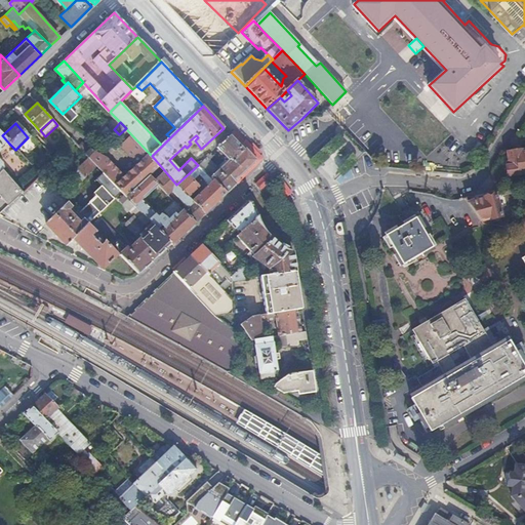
[(90,159),(97,167),(104,173),(121,193),(122,193),(125,197),(148,175),(159,164),(152,156),(128,131),(117,143),(136,163),(124,174),(105,154),(86,144),(80,149),(90,159)]
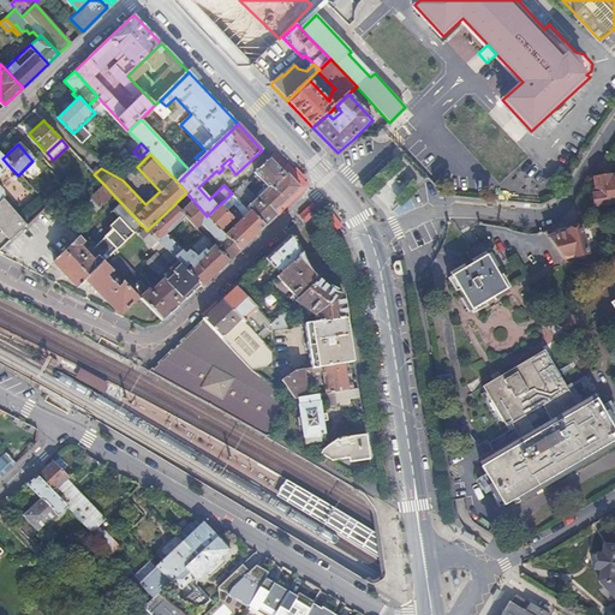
[(0,155),(0,179),(11,168),(3,159),(0,155)]
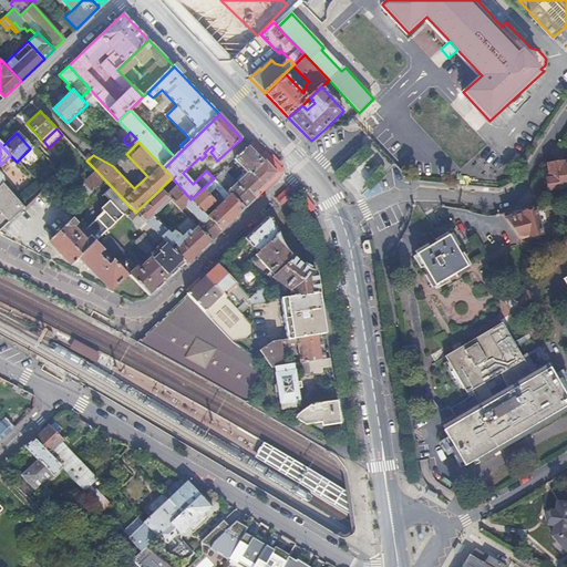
[(230,195),(244,209),(255,198),(253,196),(276,174),(248,145),(235,157),(248,172),(237,182),(227,192),(230,195)]
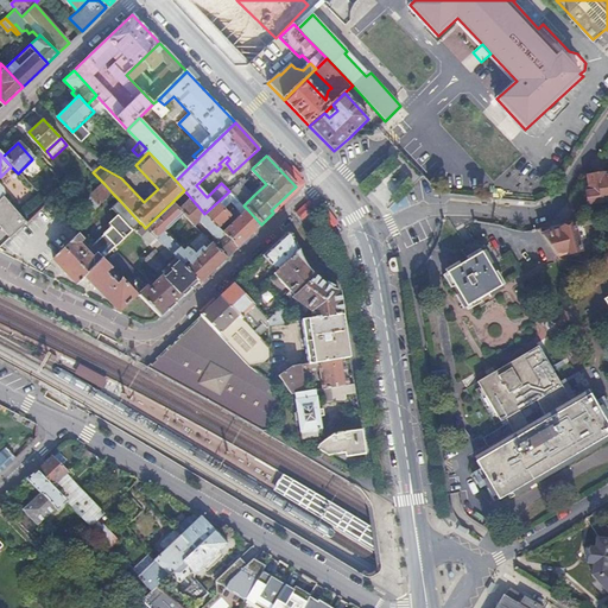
[(33,163),(24,171),(30,178),(40,170),(33,163)]
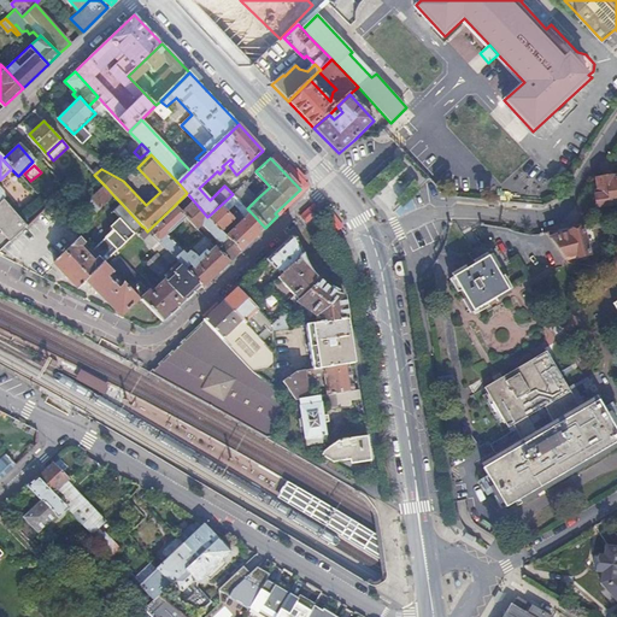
[(598,193),(594,194),(597,207),(616,203),(616,178),(616,180),(616,174),(611,175),(611,168),(600,170),(601,177),(595,178),(598,193)]
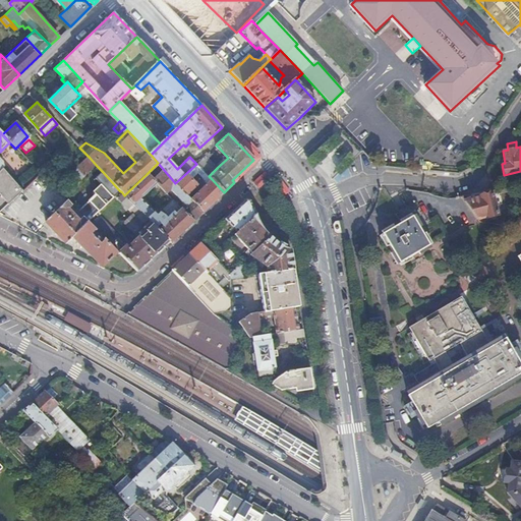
[(228,158),(216,145),(206,155),(218,167),(228,158)]
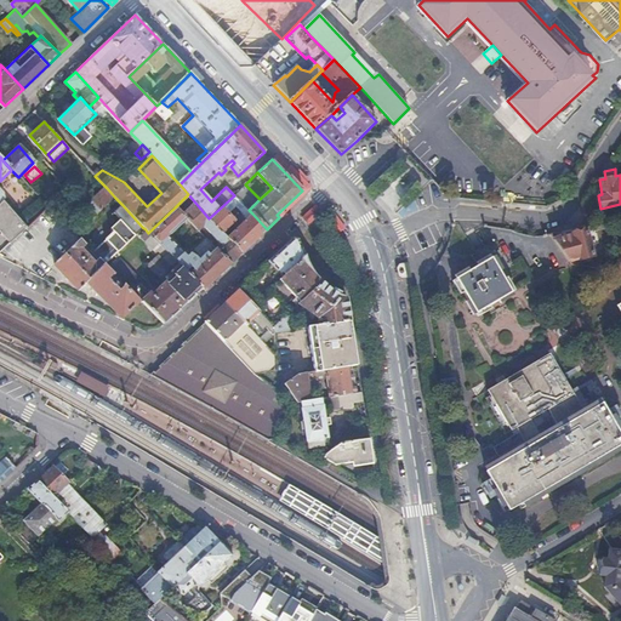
[(260,199),(245,184),(234,194),(249,210),(260,199)]
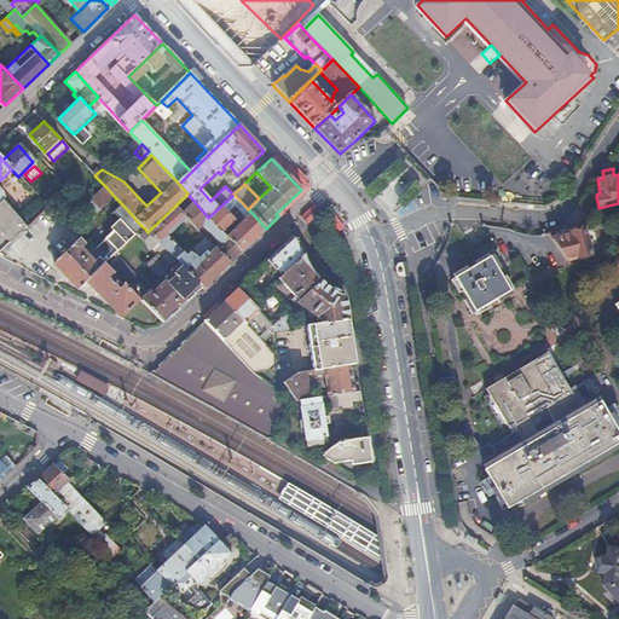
[(106,187),(87,204),(97,214),(115,197),(106,187)]
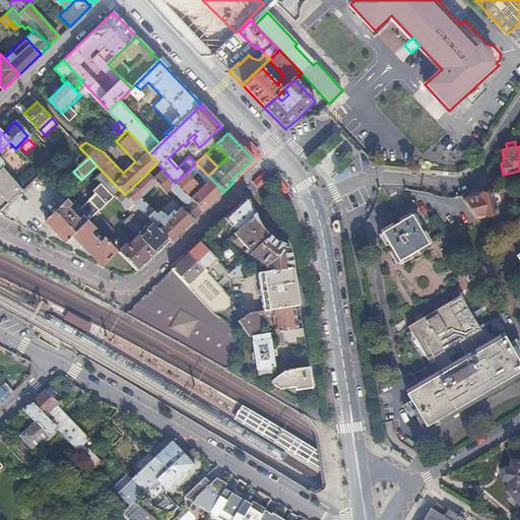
[(157,163),(146,174),(155,183),(165,193),(169,190),(182,204),(179,208),(191,221),(201,212),(175,183),(157,163)]
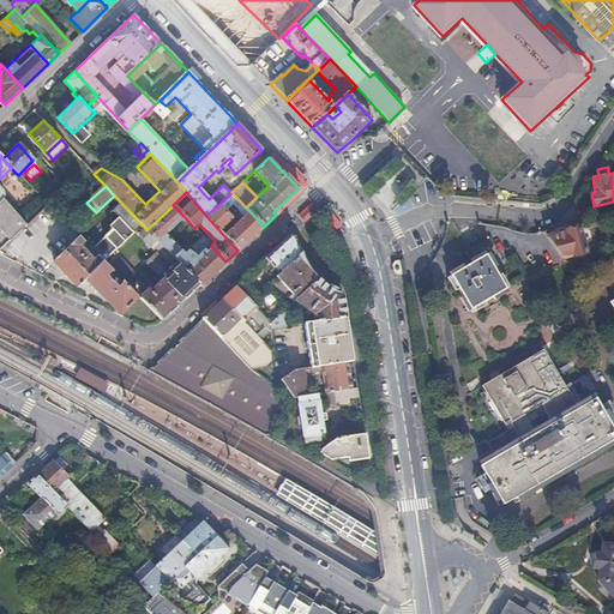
[(0,200),(0,209),(17,226),(20,221),(0,200)]
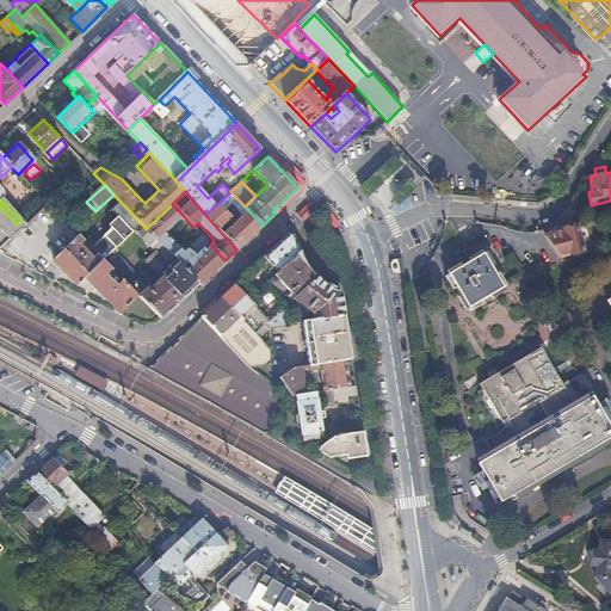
[(99,257),(106,264),(116,254),(115,254),(112,252),(116,248),(141,224),(121,202),(110,211),(111,213),(112,210),(118,217),(122,220),(115,227),(111,223),(107,227),(110,230),(92,248),(90,245),(88,246),(99,257)]
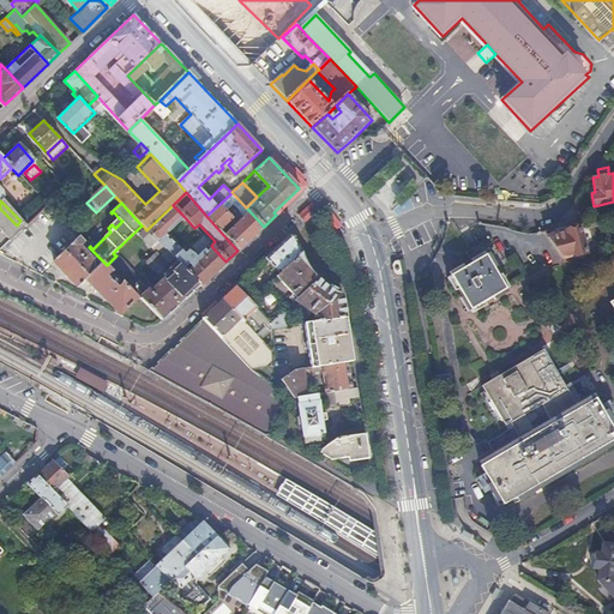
[(312,203),(298,215),(305,222),(319,210),(312,203)]
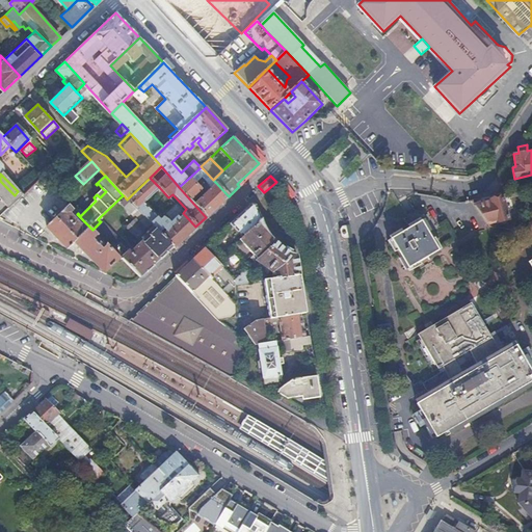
[(152,227),(171,246),(174,248),(195,227),(183,213),(175,204),(164,214),(170,220),(168,222),(165,219),(161,217),(157,219),(142,203),(159,187),(150,178),(127,200),(129,202),(150,223),(152,227)]
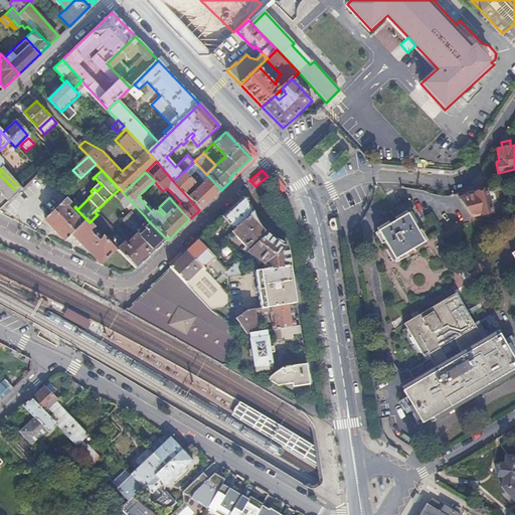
[(183,172),(173,181),(199,210),(221,190),(209,177),(191,193),(187,188),(193,183),(183,172)]
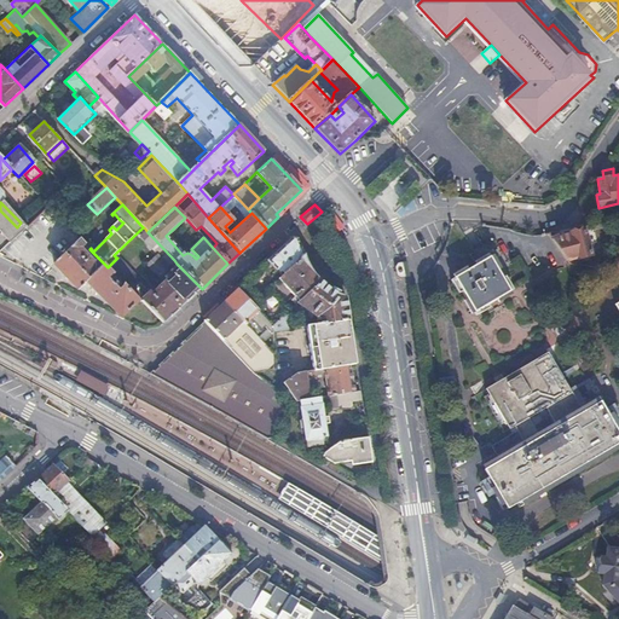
[(0,210),(0,236),(4,241),(17,227),(0,210)]
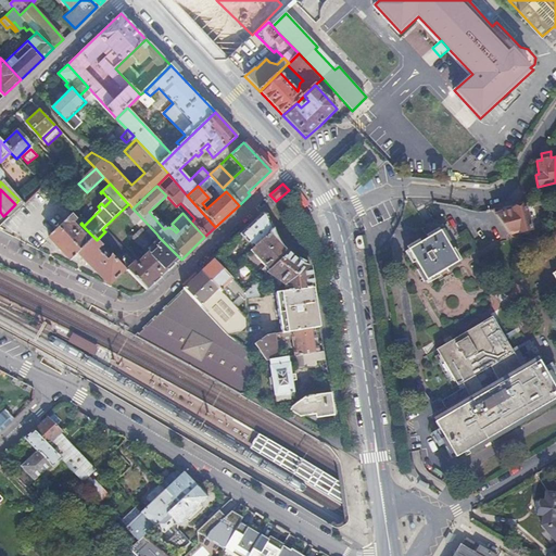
[(63,189),(53,197),(59,202),(67,194),(63,189)]
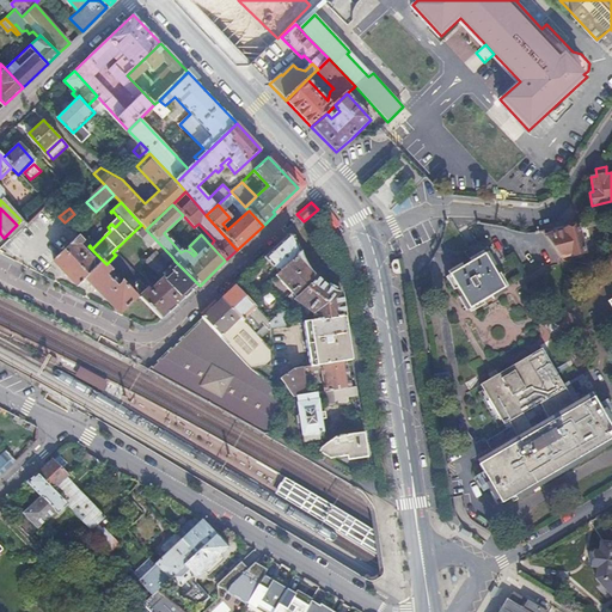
[(331,232),(341,224),(330,210),(320,218),(331,232)]
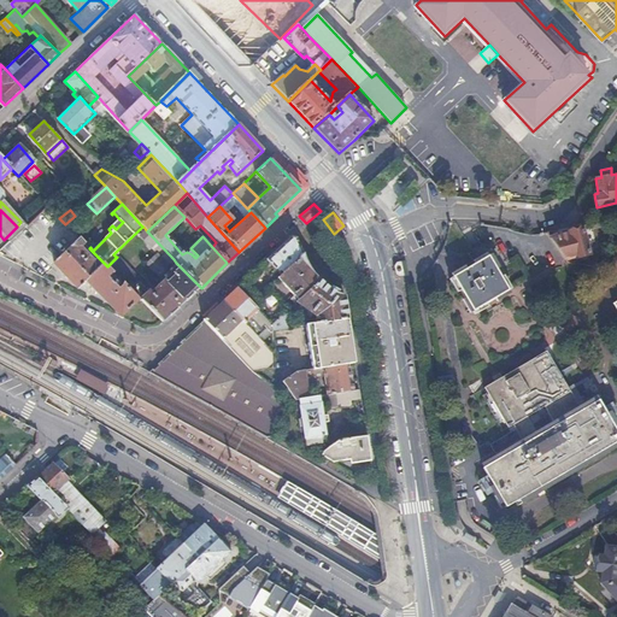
[(123,222),(119,219),(112,225),(116,229),(123,222)]
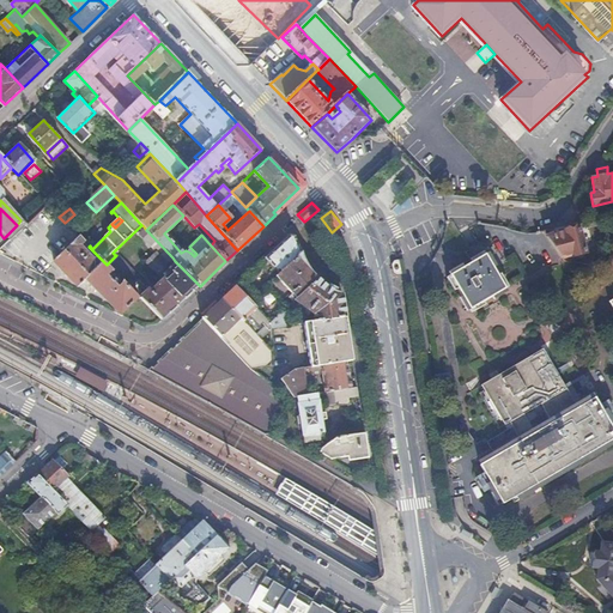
[(578,222),(545,231),(553,244),(562,259),(574,255),(574,258),(588,253),(578,222)]
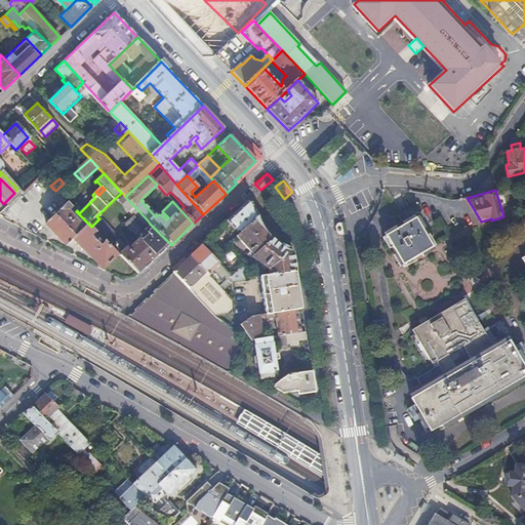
[(127,250),(120,256),(136,274),(169,243),(150,224),(148,220),(127,199),(122,204),(135,217),(136,216),(144,224),(140,227),(132,218),(125,226),(138,241),(128,250),(127,250)]
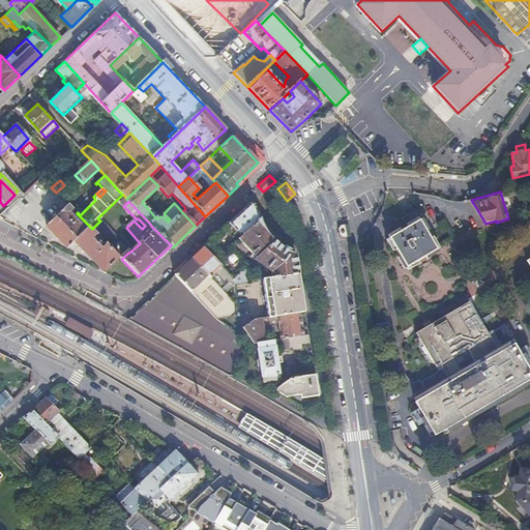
[(248,205),(229,224),(241,237),(260,218),(255,207),(254,206),(253,205),(251,204),(248,205)]
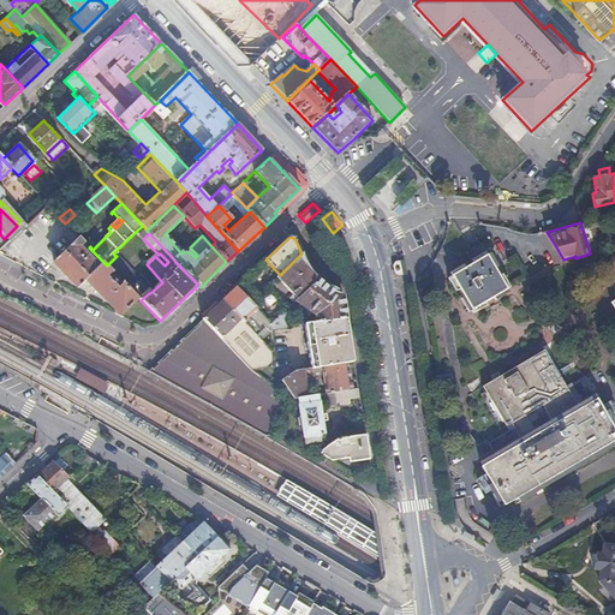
[(85,280),(119,315),(121,316),(138,298),(125,284),(118,290),(107,279),(113,273),(113,272),(107,266),(100,258),(96,262),(81,246),(84,243),(79,238),(54,262),(78,287),(85,280)]
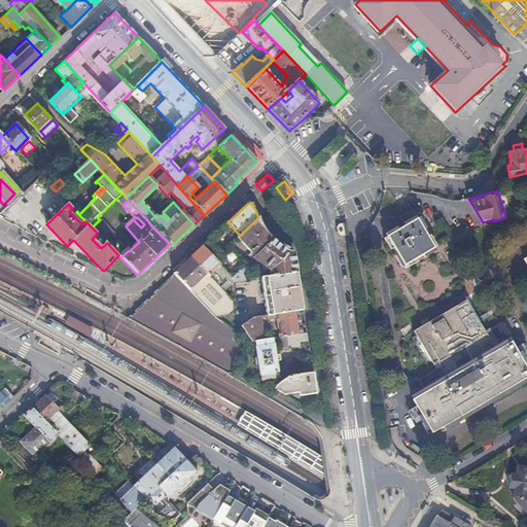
[(258,217),(240,236),(238,238),(255,256),(274,240),(268,234),(266,230),(261,223),(258,217)]
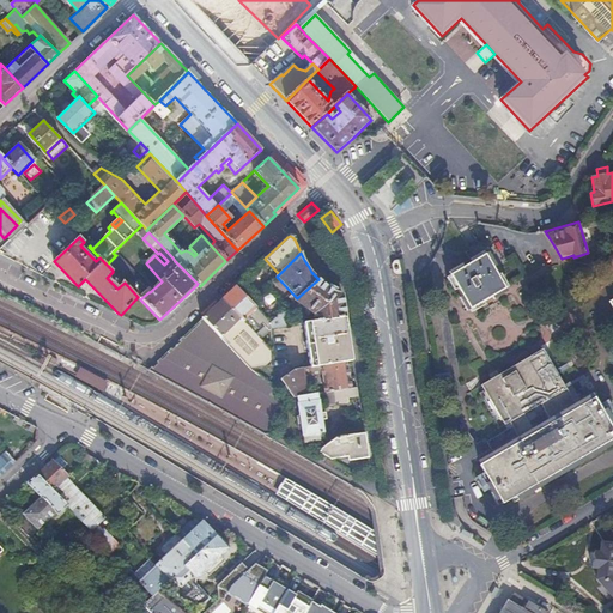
[(481,255),(448,274),(469,308),(503,287),(481,255)]
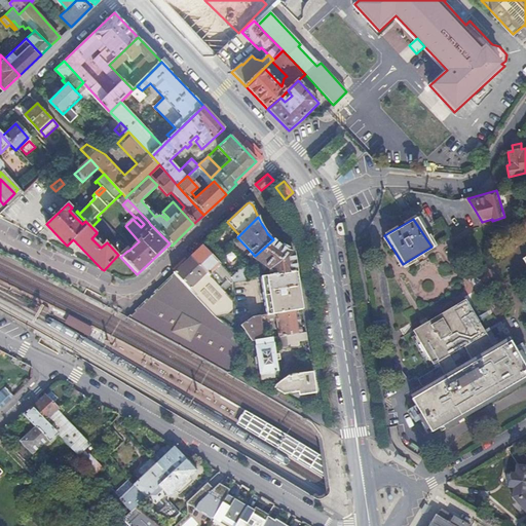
[(277,245),(273,239),(255,256),(253,258),(257,262),(252,266),(256,269),(258,267),(264,272),(266,269),(269,271),(270,275),(292,271),(296,271),(293,253),(289,252),(287,250),(282,248),(277,245)]
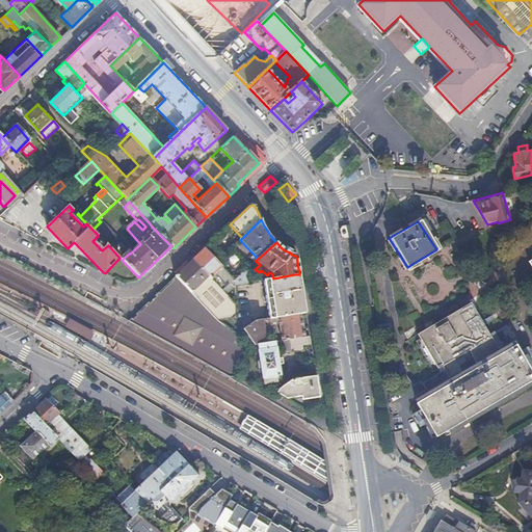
[(198,254),(192,259),(210,278),(221,267),(204,248),(198,254)]
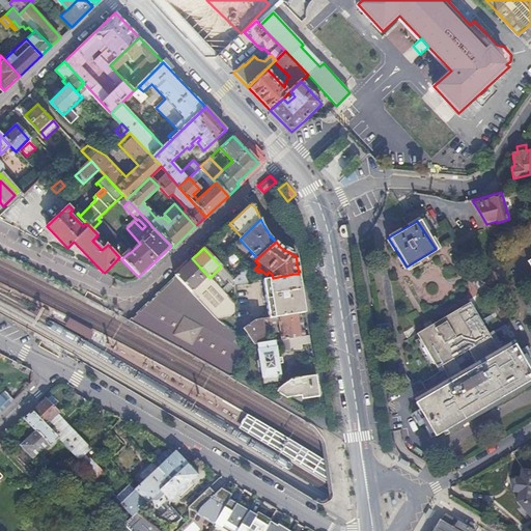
[(210,278),(192,258),(178,271),(174,275),(217,319),(235,317),(234,303),(210,278)]
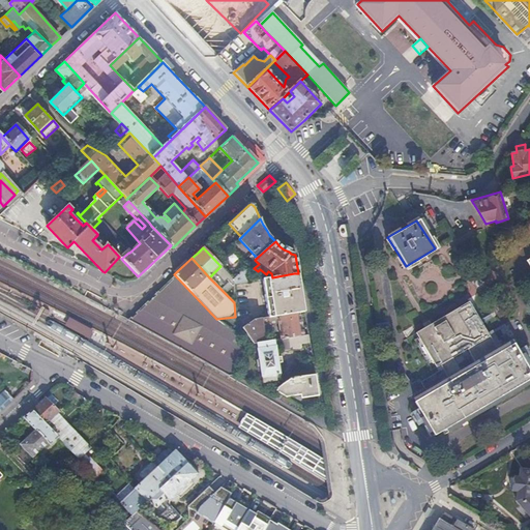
[(234,280),(234,283),(234,285),(246,283),(242,271),(234,280)]
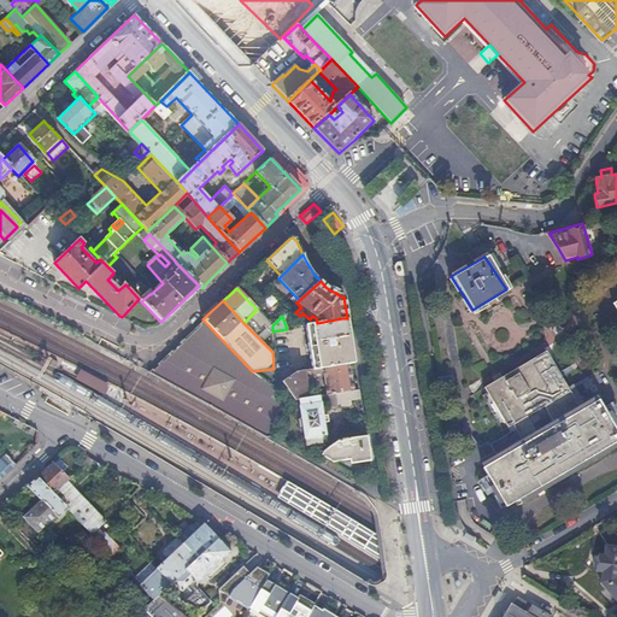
[(272,325),(265,317),(258,323),(268,333),(272,329),(272,325)]
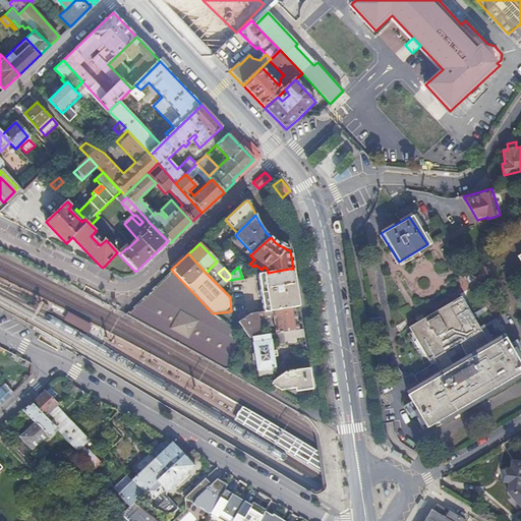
[(289,269),(268,273),(257,275),(264,312),(271,311),(297,306),(289,269)]
